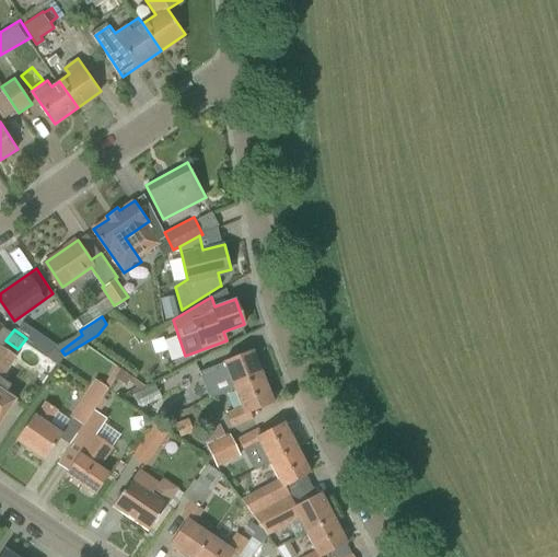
[(46,360),(24,345),(16,356),(0,345),(0,422),(16,399),(19,402),(46,360)]
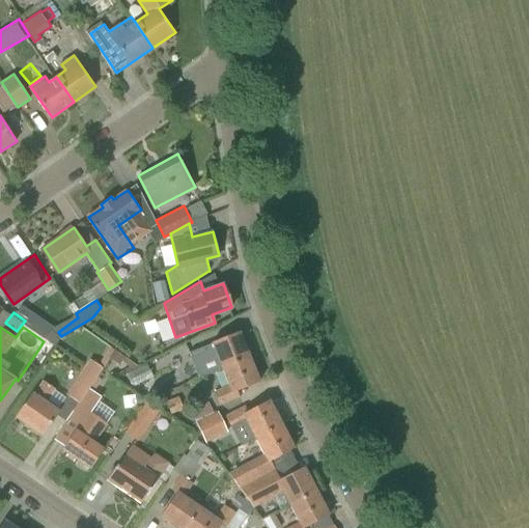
[(199,376),(222,366),(250,355),(240,331),(190,352),(199,376)]
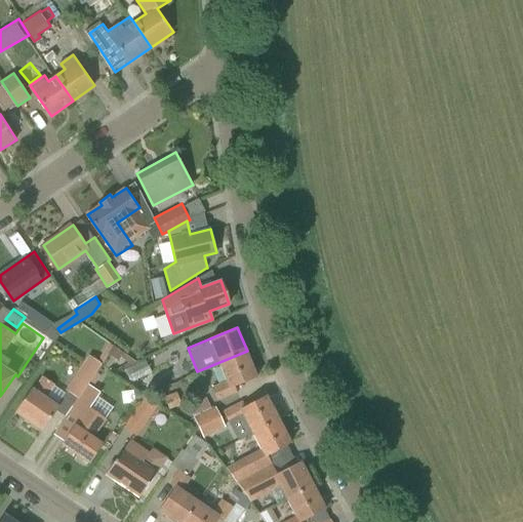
[(114,345),(109,353),(120,360),(122,356),(124,352),(114,345)]
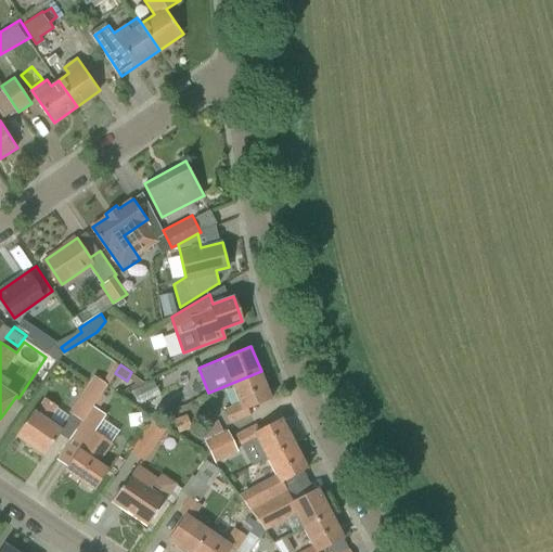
[(261,371),(232,383),(240,401),(223,408),(229,422),(252,413),(249,408),(272,398),(261,371)]
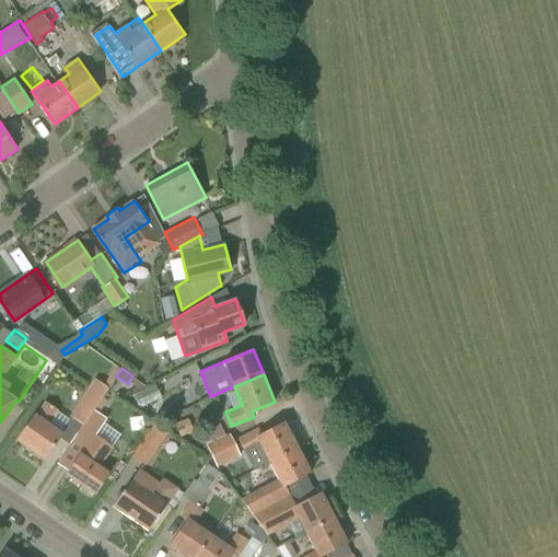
[(71,415),(85,425),(95,409),(94,408),(108,387),(109,387),(95,378),(70,415),(71,415)]
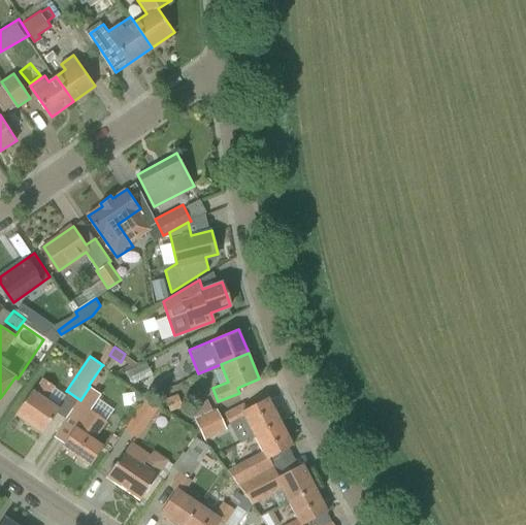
[(131,384),(153,373),(146,360),(125,370),(131,384)]
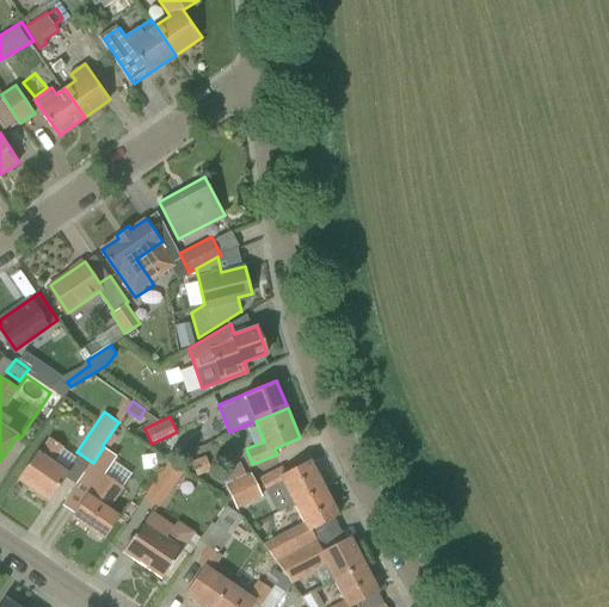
[(50,499),(68,471),(54,462),(63,446),(49,435),(20,478),(50,499)]
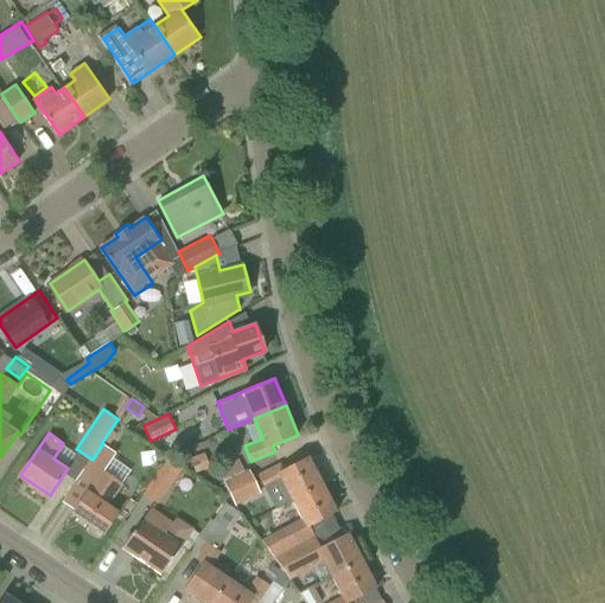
[(116,451),(107,446),(103,443),(93,460),(77,480),(74,485),(86,493),(74,511),(103,532),(118,511),(108,505),(123,482),(104,469),(116,451)]
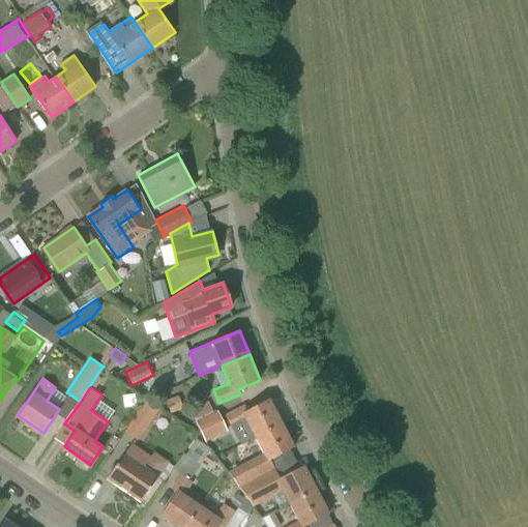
[(139,439),(162,406),(148,397),(125,430),(139,439)]
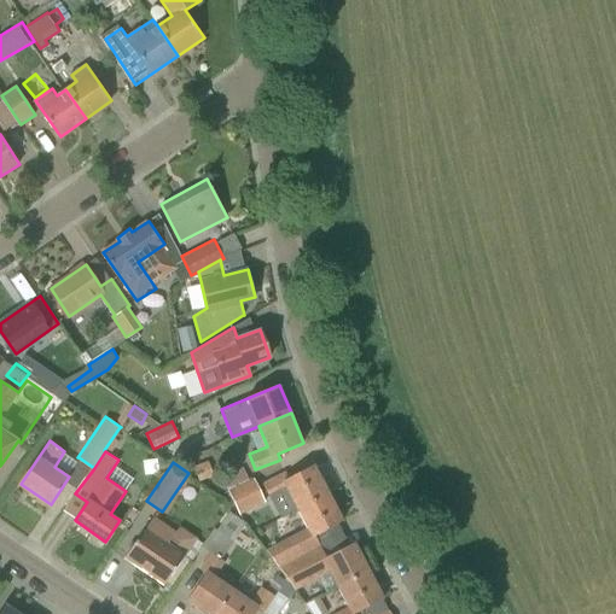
[(298,508),(329,491),(314,465),(289,478),(285,471),(263,481),(271,497),(277,493),(286,513),(298,507),(298,508)]
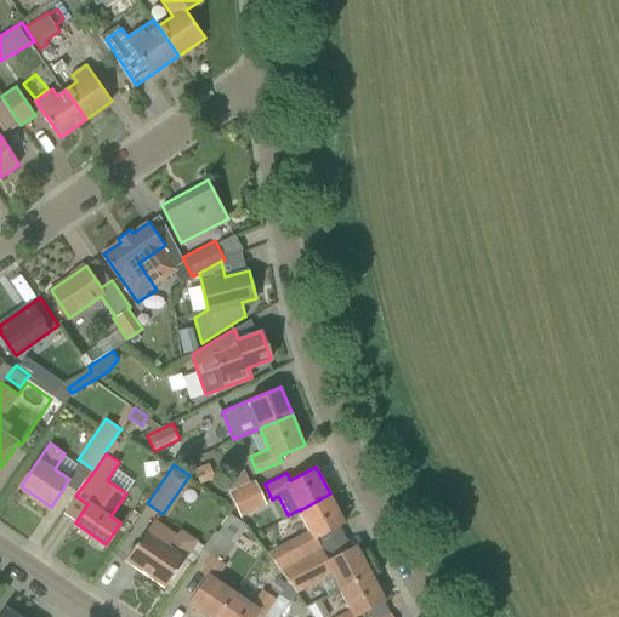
[(113,481),(130,492),(137,480),(120,470),(113,481)]
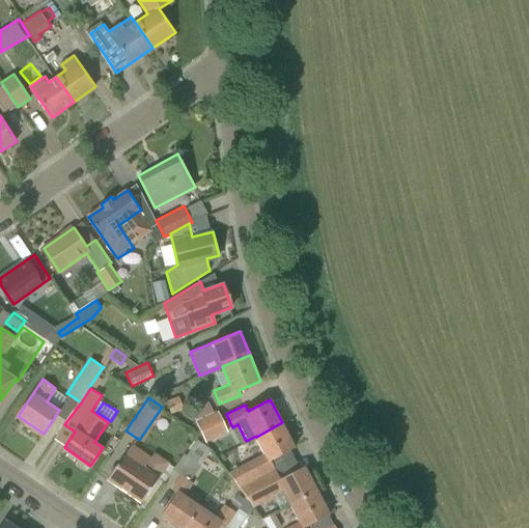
[(206,442),(227,431),(218,412),(196,422),(206,442)]
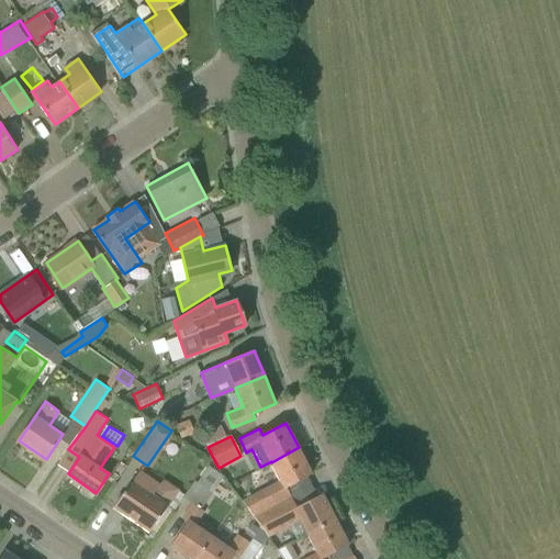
[(254,516),(291,496),(287,488),(313,473),(299,447),(271,462),(280,479),(243,500),(254,516)]
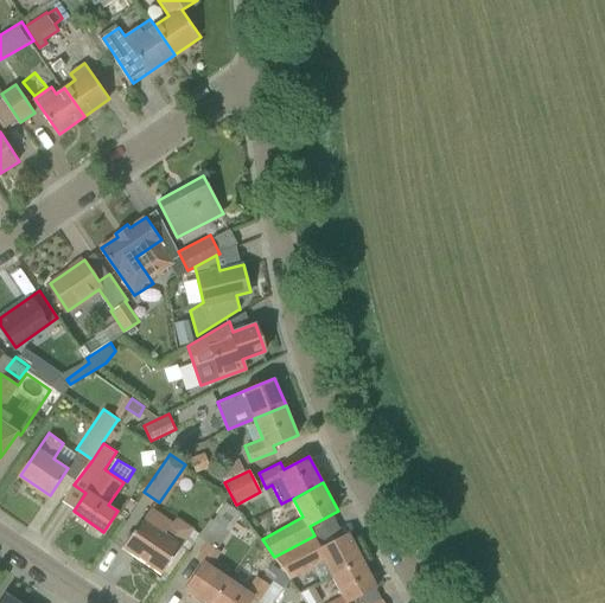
[(208,602),(211,602),(229,578),(210,565),(221,551),(217,549),(242,512),(225,501),(214,519),(210,518),(198,536),(207,541),(197,556),(203,560),(185,588),(208,602)]
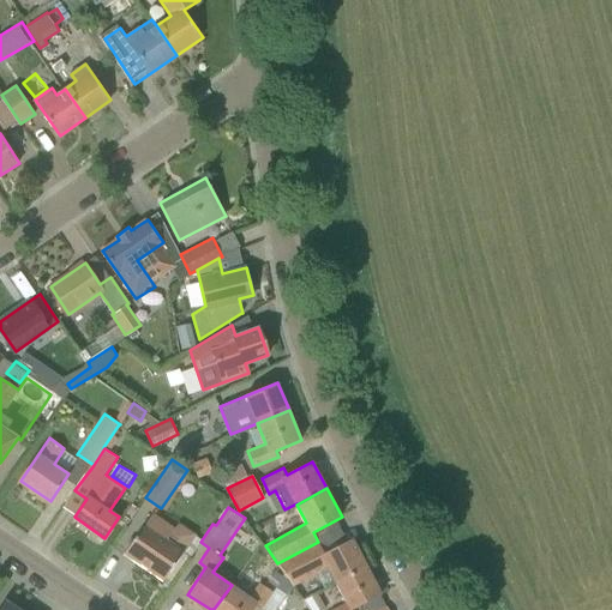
[(175,527),(154,513),(145,525),(144,524),(125,553),(165,579),(196,533),(180,523),(175,527)]
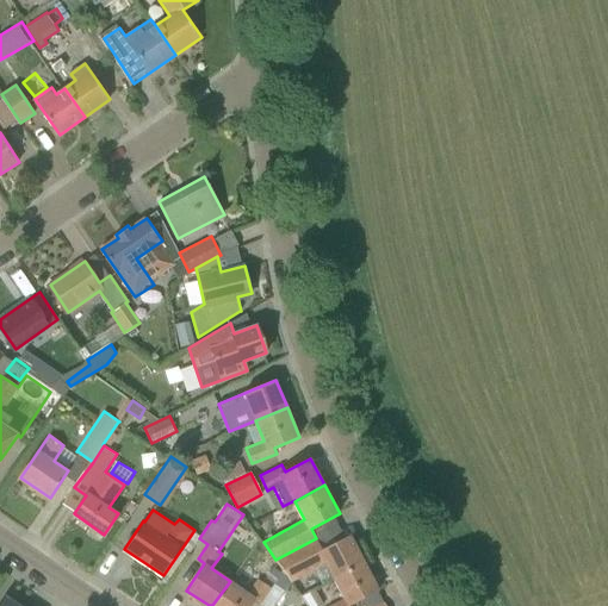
[(335,578),(365,562),(351,536),(322,550),(316,538),(275,560),(292,581),(328,562),(335,578)]
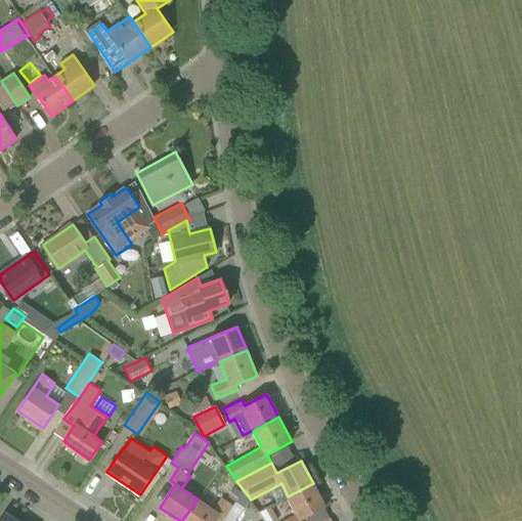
[(313,483),(288,496),(297,513),(280,520),(300,520),(327,508),(313,483)]
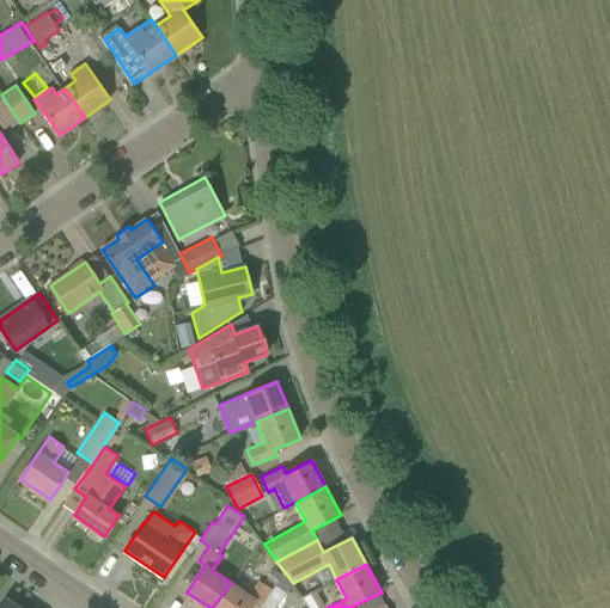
[(231,583),(213,607),(250,607),(256,601),(262,605),(272,590),(258,581),(249,595),(231,583)]
